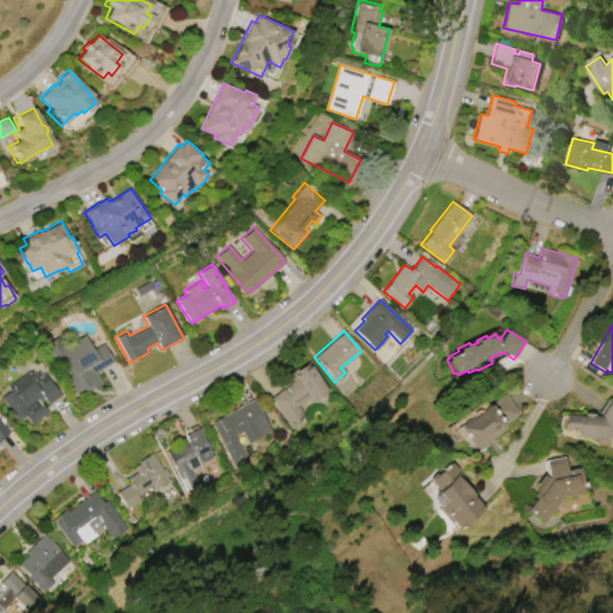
[(113,362),(95,372),(101,383),(77,398),(44,343),(59,335),(64,344),(83,333),(91,349),(102,343),(113,362)]
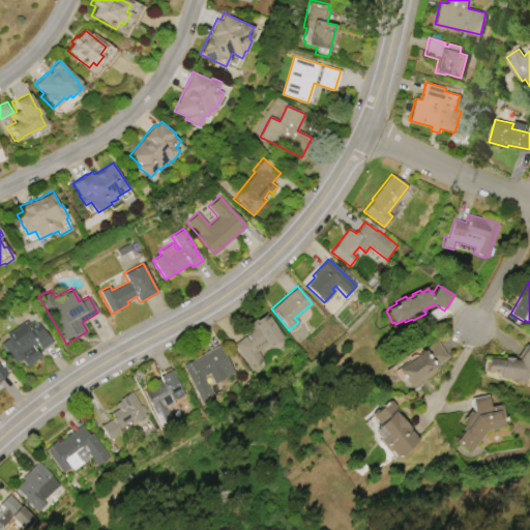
[(282,337),(268,347),(265,343),(254,350),(261,360),(247,369),(231,344),(242,336),(238,330),(244,326),(242,323),(253,316),(256,320),(263,315),(265,317),(267,315),(282,337)]
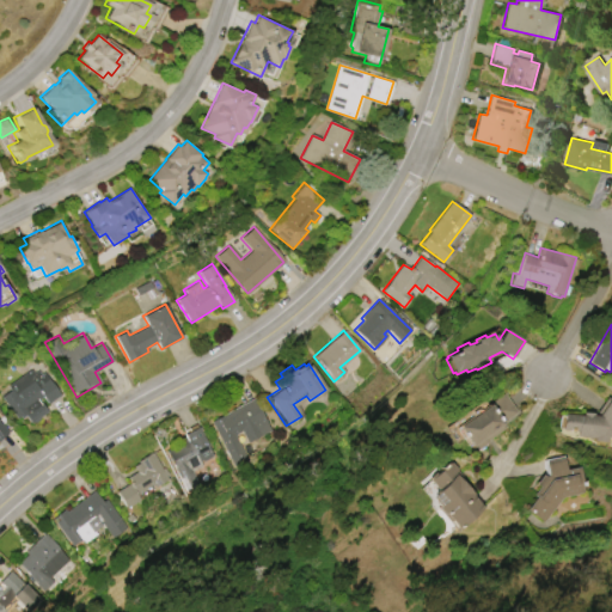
[(8,386),(31,369),(35,374),(40,371),(42,374),(46,372),(61,395),(47,404),(42,397),(38,399),(47,412),(38,417),(38,420),(38,421),(37,422),(35,423),(31,422),(30,423),(25,416),(18,421),(1,397),(12,390),(8,386)]
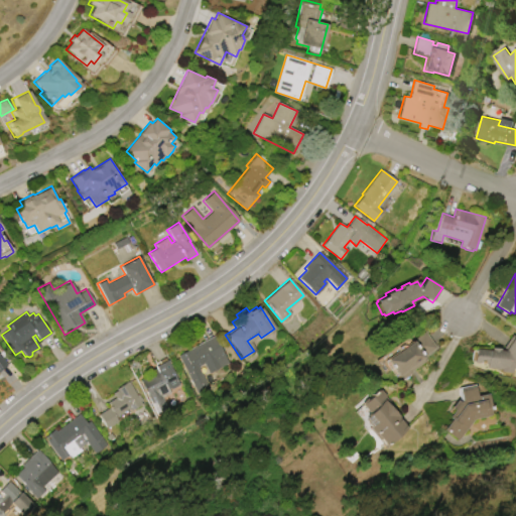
[(384,358),(409,339),(411,341),(423,332),(435,348),(423,357),(425,360),(415,368),(416,369),(400,380),(384,358)]
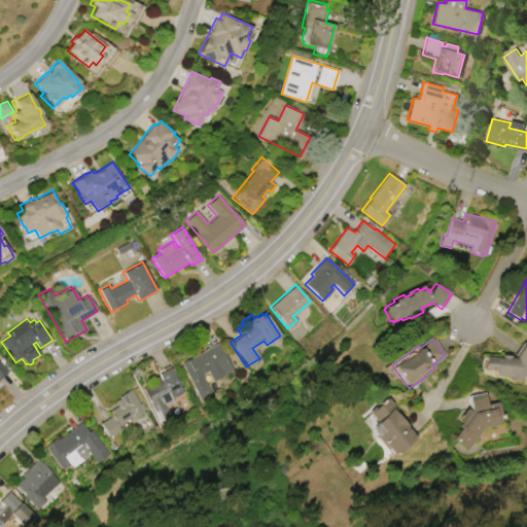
[(526,344),(526,374),(524,373),(521,378),(521,380),(513,380),(513,377),(496,376),(497,374),(483,373),(484,358),(499,360),(499,358),(506,358),(506,360),(513,361),(516,355),(515,353),(523,342),(526,344)]
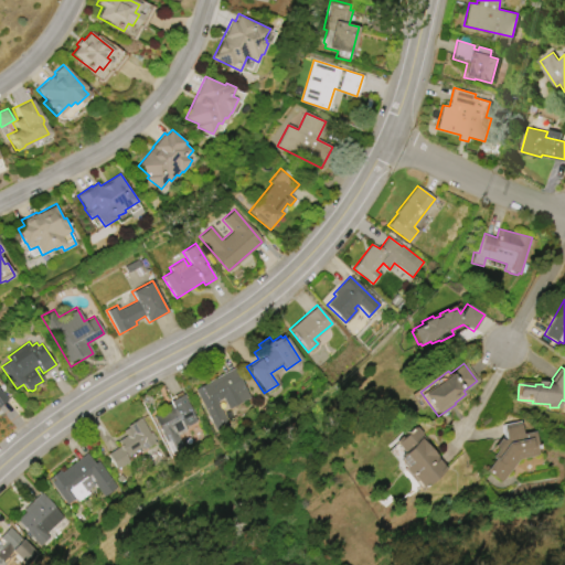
[(213,430),(192,388),(205,382),(233,368),(247,397),(226,407),(221,397),(214,401),(225,425),(213,430)]
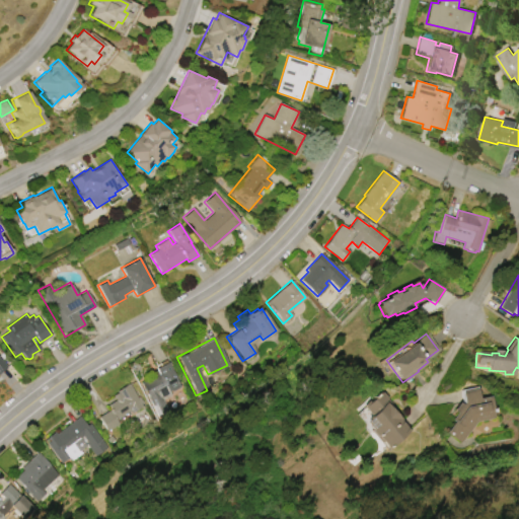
[(147,372),(168,363),(178,386),(166,391),(168,395),(160,398),(165,412),(153,417),(138,379),(148,375),(147,372)]
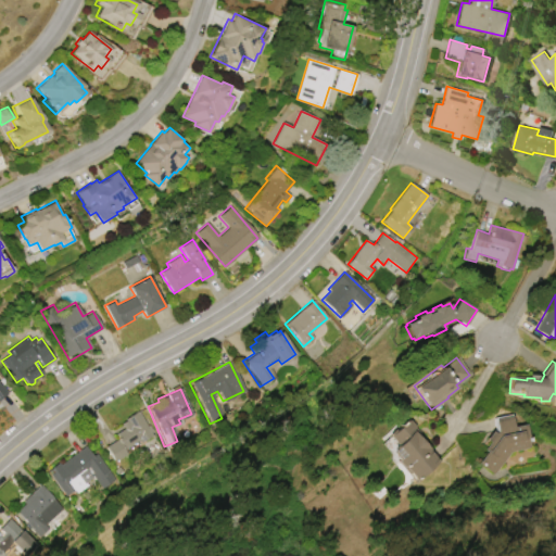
[(122,424),(127,420),(125,418),(137,412),(152,438),(142,443),(141,441),(126,450),(129,454),(115,462),(106,446),(119,439),(116,433),(125,429),(122,424)]
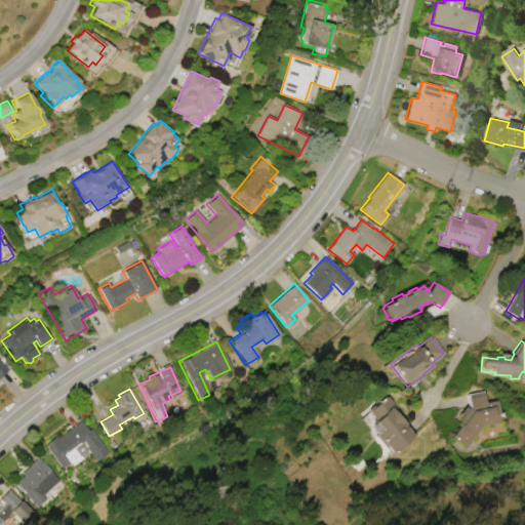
[(466,396),(482,393),(484,403),(495,401),(499,422),(480,427),(467,447),(451,438),(459,426),(457,425),(461,417),(458,415),(463,407),(467,409),(469,408),(466,396)]
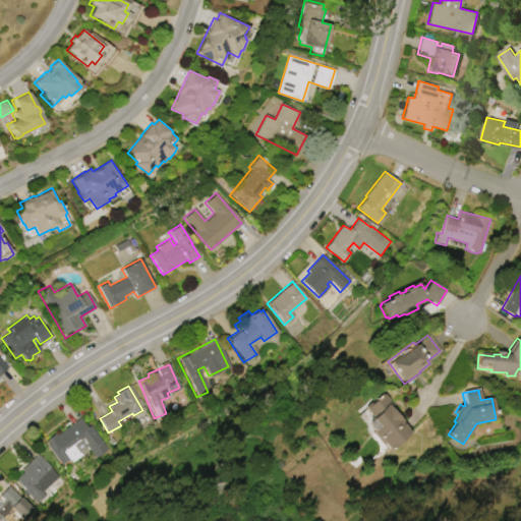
[(364,409),(365,408),(364,406),(369,401),(370,403),(382,392),(389,399),(388,400),(400,412),(398,413),(404,419),(403,419),(413,431),(391,452),(373,433),(373,431),(366,422),(372,417),(364,409)]
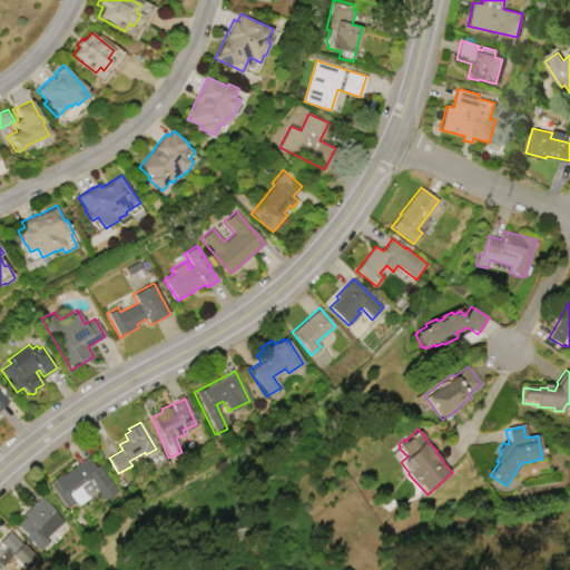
[(68,510),(51,487),(52,485),(50,482),(60,474),(62,477),(88,458),(96,468),(100,465),(119,491),(106,501),(97,489),(89,494),(91,498),(79,505),(77,503),(68,510)]
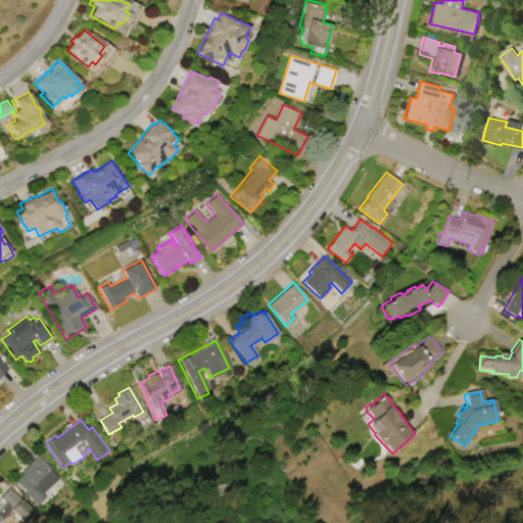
[(21,471),(40,456),(59,478),(43,493),(46,497),(38,505),(16,481),(25,474),(21,471)]
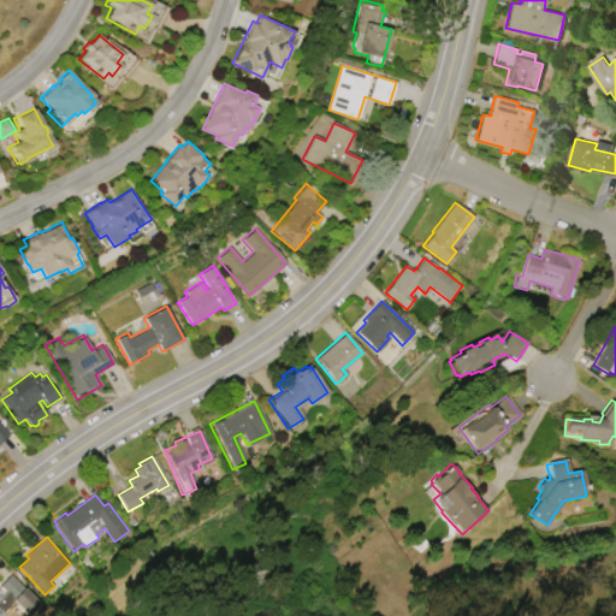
[(0,615),(0,586),(12,574),(41,603),(29,615),(16,604),(5,615),(7,615),(0,615)]
